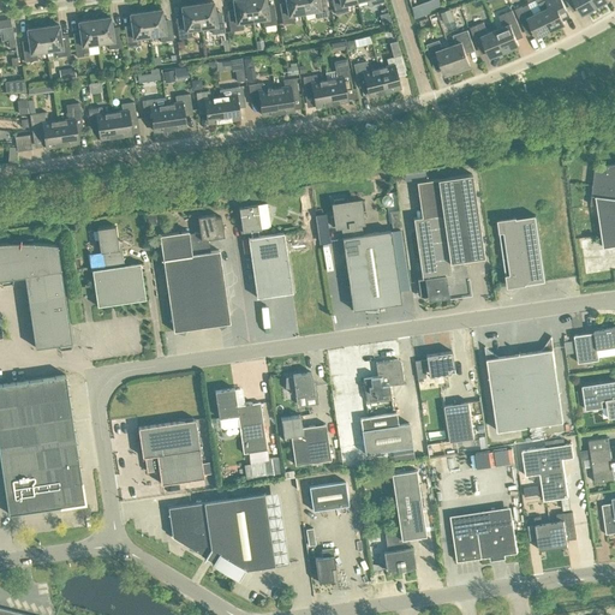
[(252,21),(249,0),(232,0),(234,12),(227,13),(230,31),(243,29),(242,22),(252,21)]
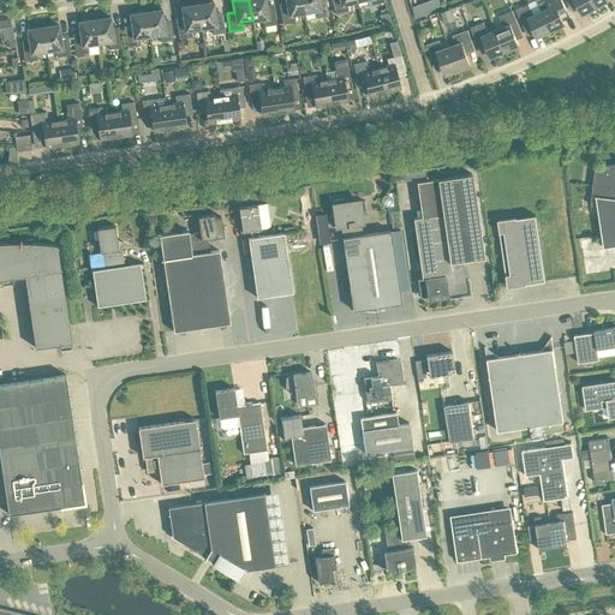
[(264,0),(249,0),(252,21),(262,19),(263,25),(276,24),(274,6),(267,7),(264,0)]
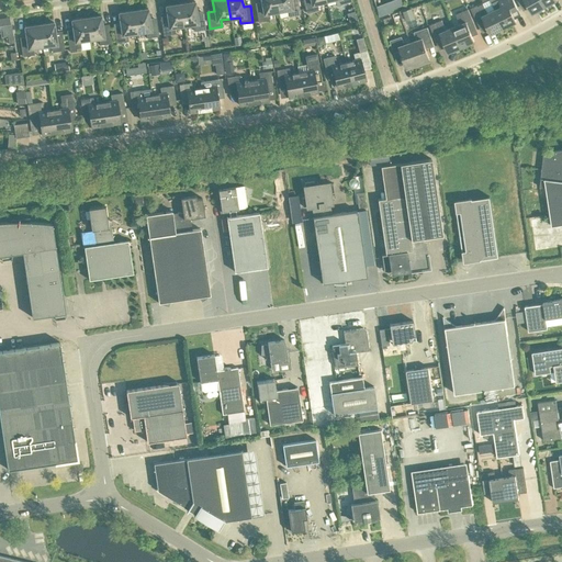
[(278,11),(276,0),(260,0),(261,4),(255,6),(258,21),(270,20),(269,13),(278,11)]
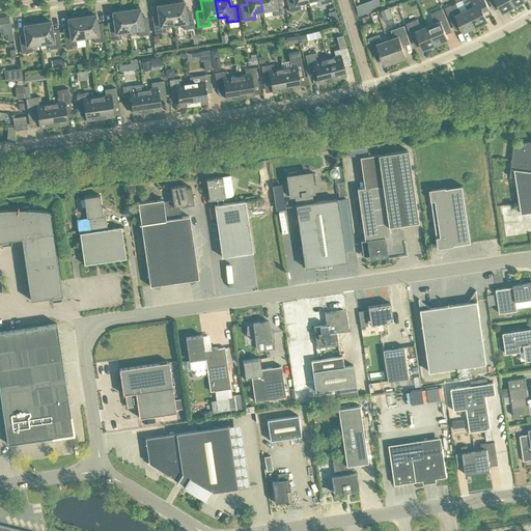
[(260,0),(262,10),(272,9),(273,16),(283,14),(281,0),(260,0)]
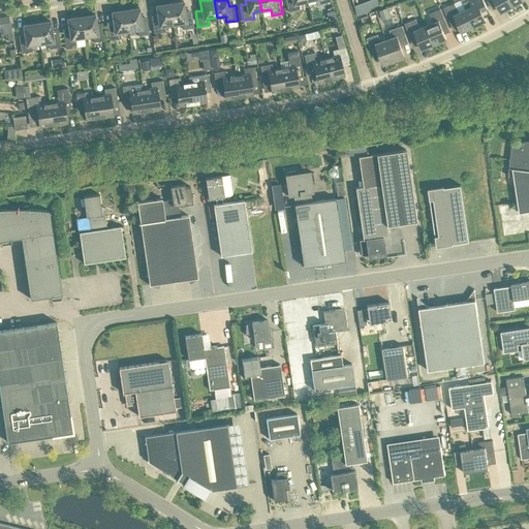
[(307,1),(306,0),(285,0),(288,11),(300,9),(298,3),(307,1)]
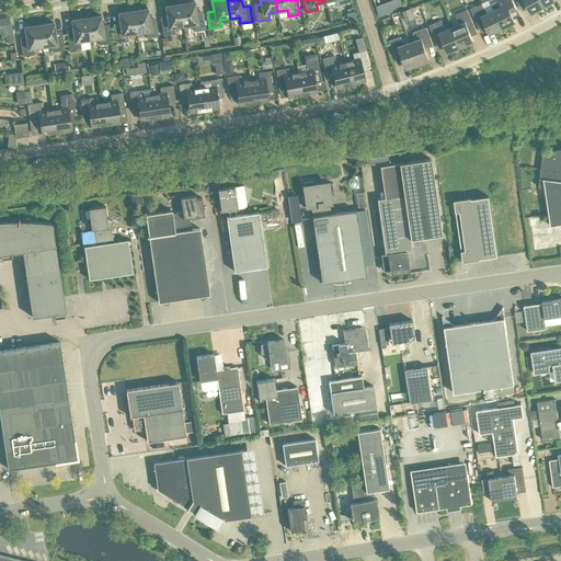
[(489,0),(493,9),(503,27),(515,22),(511,11),(517,9),(512,0),(489,0)]
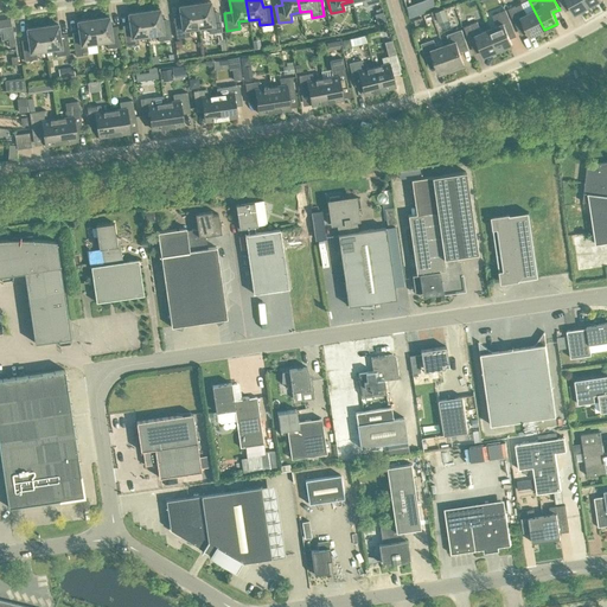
[(588,7),(583,0),(558,0),(560,1),(562,0),(566,0),(575,14),(588,7)]
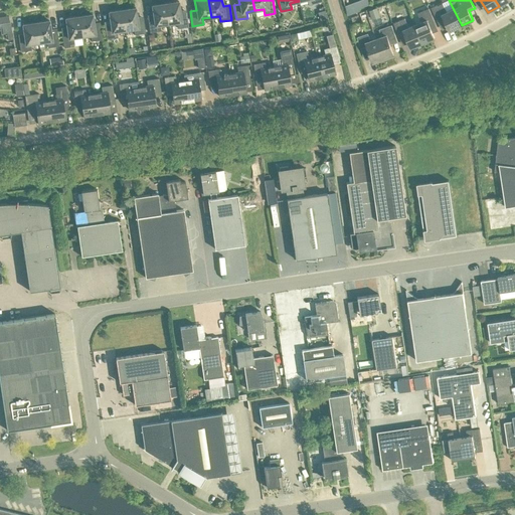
[(178,1),(165,3),(168,23),(176,22),(177,28),(188,26),(186,12),(180,12),(178,1)]
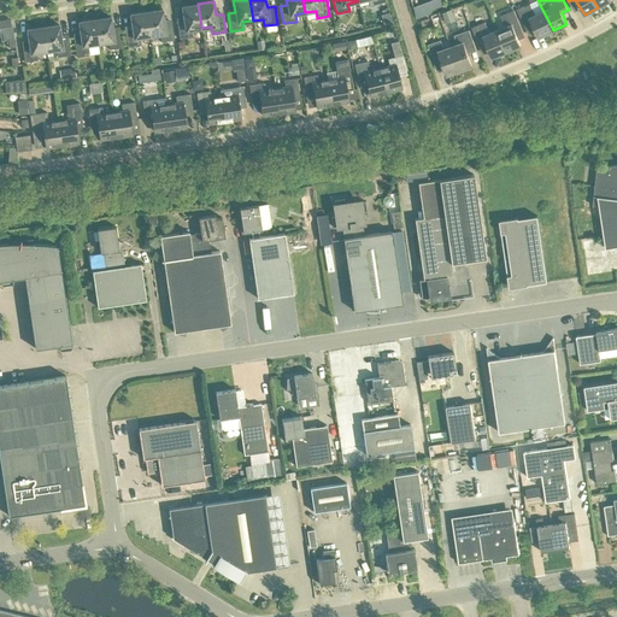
[(430,10),(427,3),(413,7),(418,18),(432,12),(430,10)]
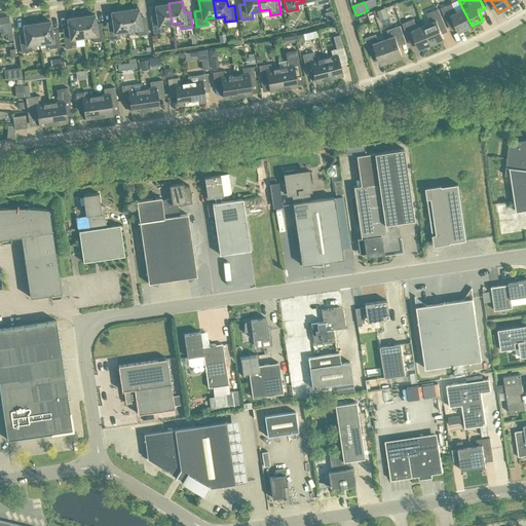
[(172,24),(168,3),(155,5),(156,16),(150,17),(153,33),(163,31),(162,25),(172,24)]
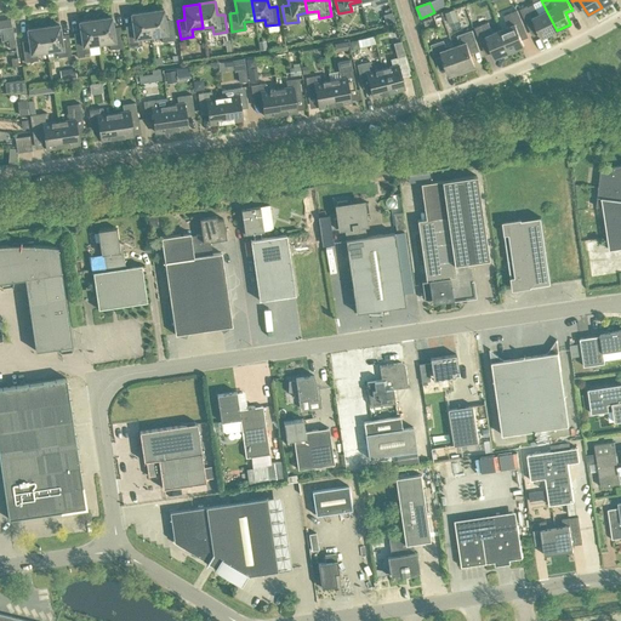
[(546,10),(539,13),(534,4),(528,6),(527,5),(519,9),(528,26),(535,22),(542,38),(557,30),(546,10)]
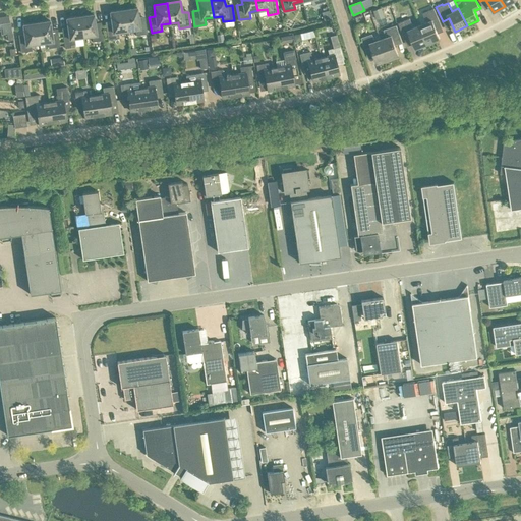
[(136,7),(123,9),(126,30),(135,29),(136,35),(147,34),(145,18),(138,19),(136,7)]
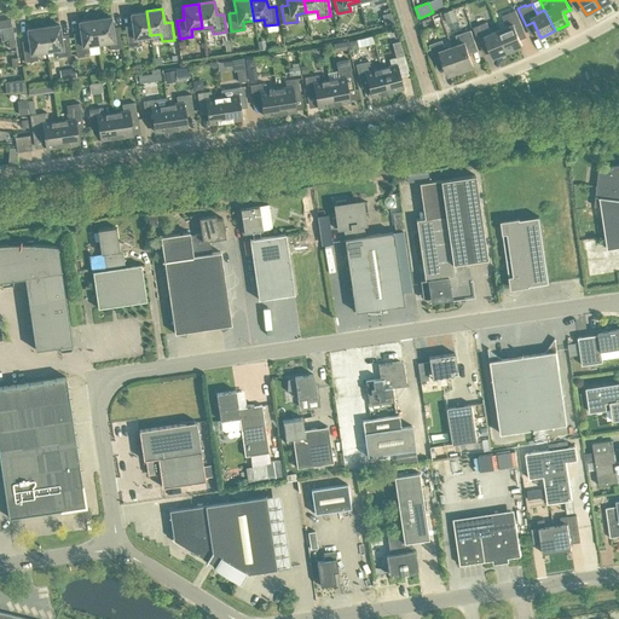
[(444,12),(447,24),(457,21),(453,9),(444,12)]
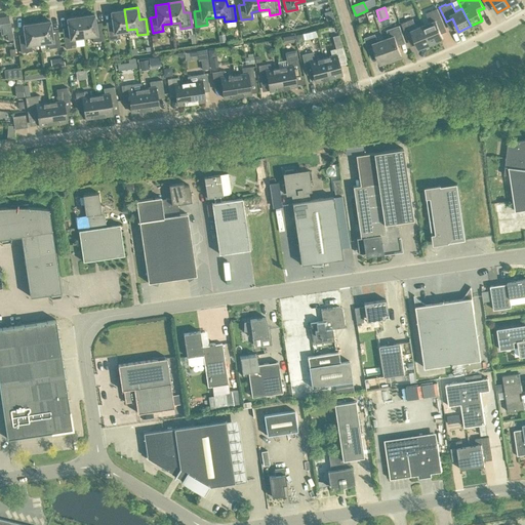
[(430,23),(422,25),(431,44),(443,39),(437,24),(443,22),(437,8),(426,13),(430,23)]
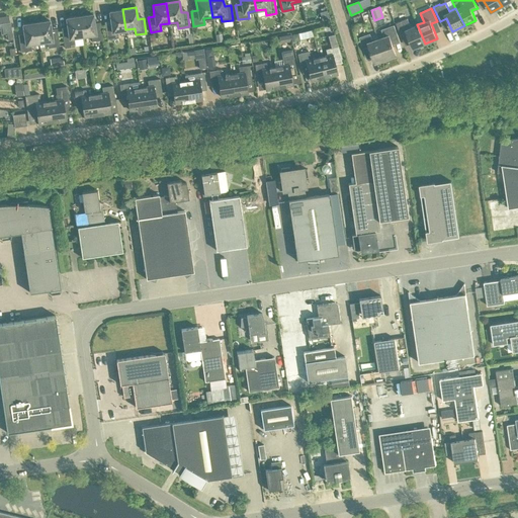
[(125,29),(122,9),(109,11),(111,23),(104,23),(107,38),(118,37),(117,31),(125,29)]
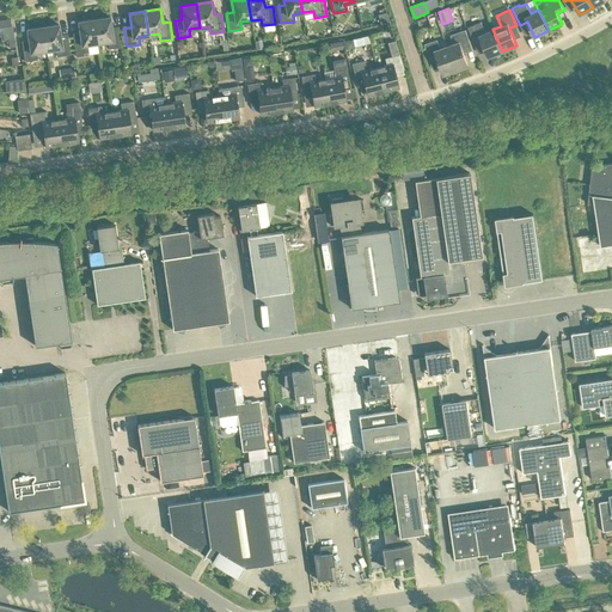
[(110,17),(93,19),(97,43),(108,42),(109,49),(121,47),(118,29),(111,30),(110,17)]
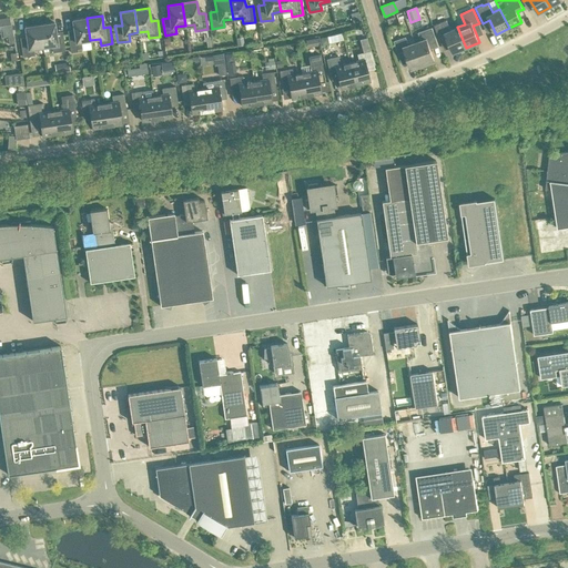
[(90,40),(87,18),(72,20),(74,32),(68,33),(70,52),(78,51),(77,49),(82,48),(81,41),(90,40)]
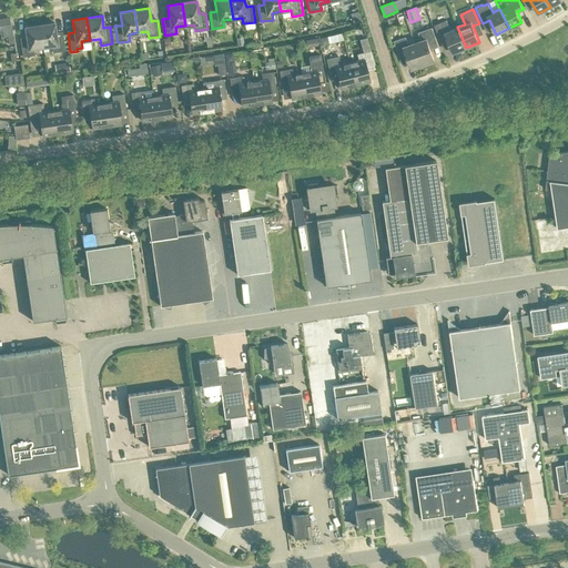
[(466,48),(457,27),(450,30),(446,20),(434,26),(440,40),(446,37),(453,53),(466,48)]
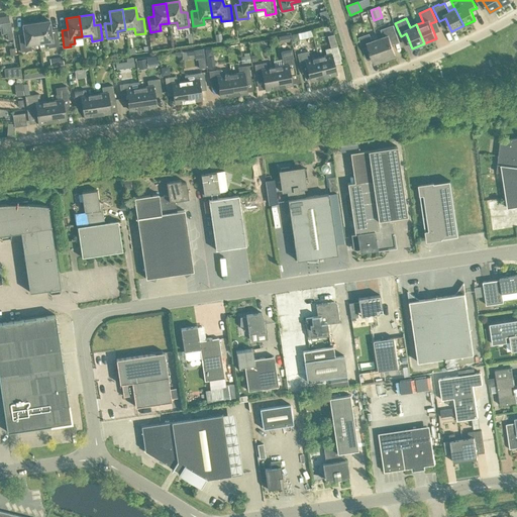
[(49,20),(36,22),(38,42),(47,41),(48,47),(60,45),(57,30),(50,31),(49,20)]
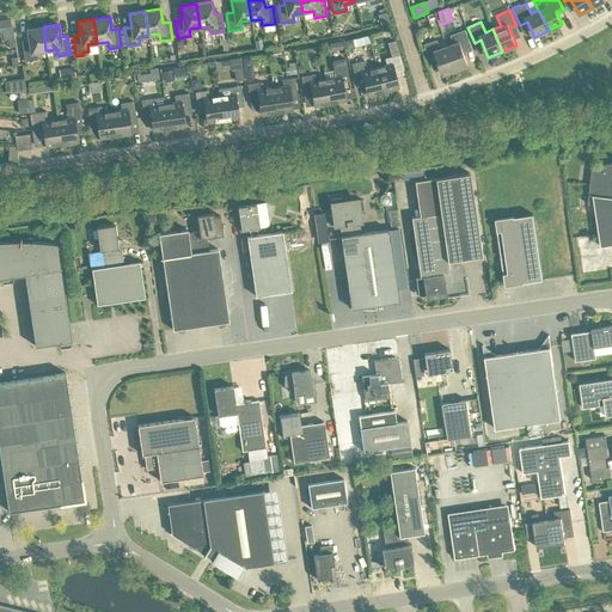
[(46,50),(43,26),(26,29),(29,42),(22,43),(24,61),(37,59),(36,51),(46,50)]
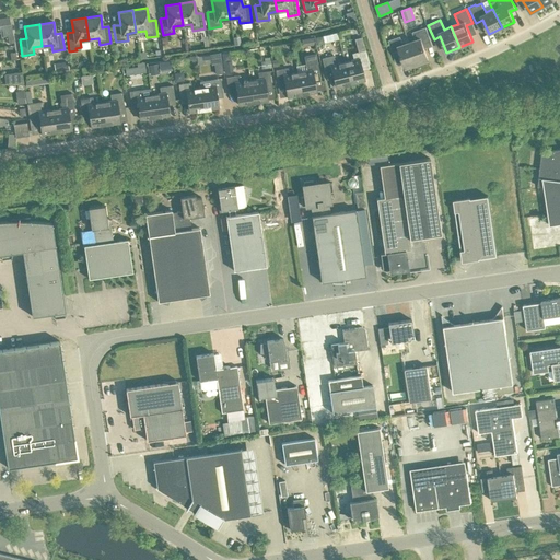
[(415,41),(409,42),(417,63),(428,59),(423,46),(431,43),(426,27),(412,32),(415,41)]
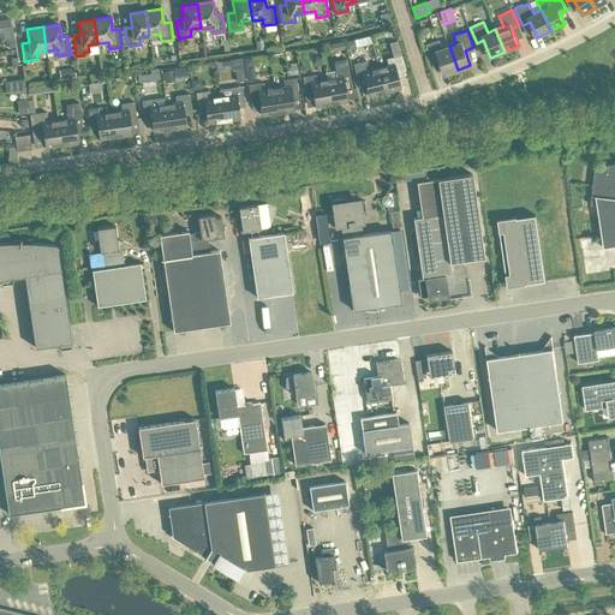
[(458,70),(449,46),(442,48),(439,40),(427,45),(433,61),(440,59),(445,73),(458,70)]
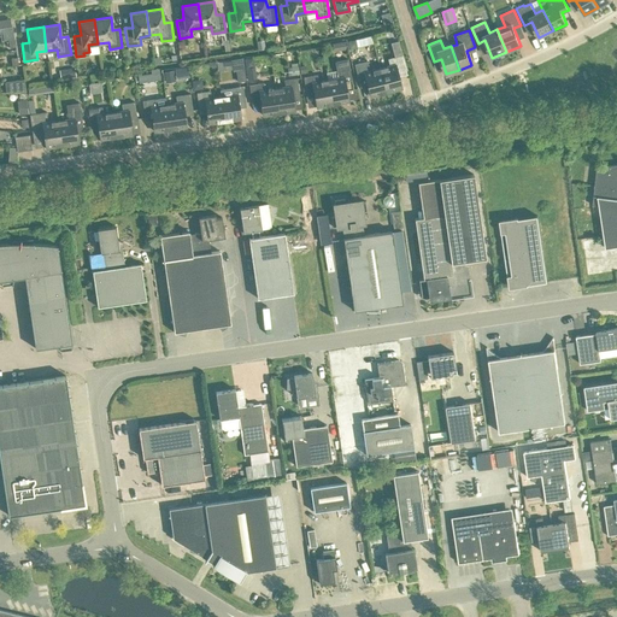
[(389,65),(380,68),(386,92),(401,88),(398,75),(407,72),(403,54),(388,58),(389,65)]
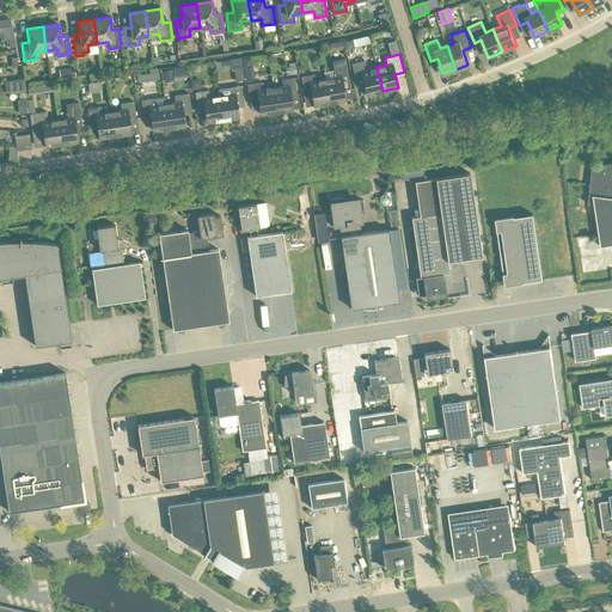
[(335,77),(325,79),(330,103),(346,99),(343,86),(350,85),(344,59),(332,61),(334,69),(335,77)]
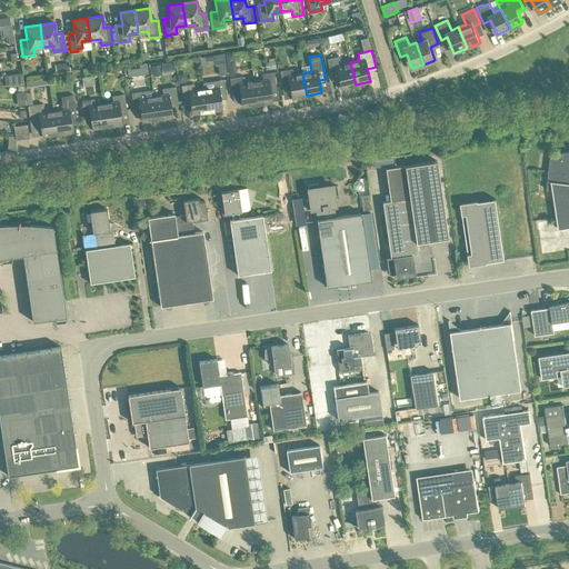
[(356,85),(350,62),(340,66),(338,56),(327,59),(331,78),(338,76),(341,88),(356,85)]
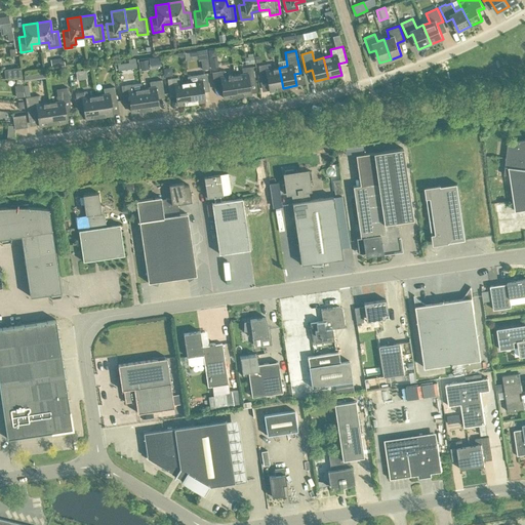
[(254,63),(253,54),(247,54),(247,57),(245,57),(246,64),(254,63)]
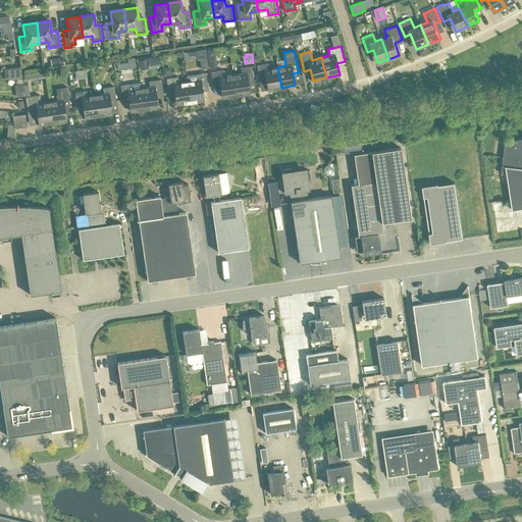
[(63,63),(63,57),(50,59),(51,65),(63,63)]
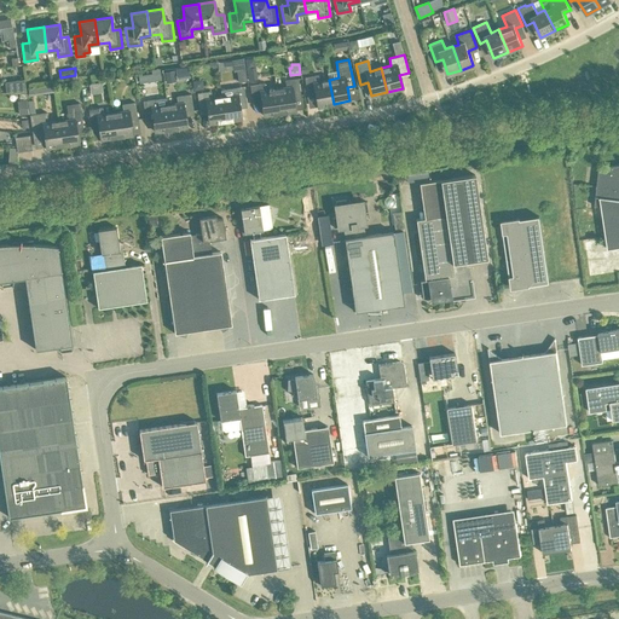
[(175,81),(174,70),(165,71),(165,73),(162,73),(163,81),(166,81),(166,84),(175,81)]
